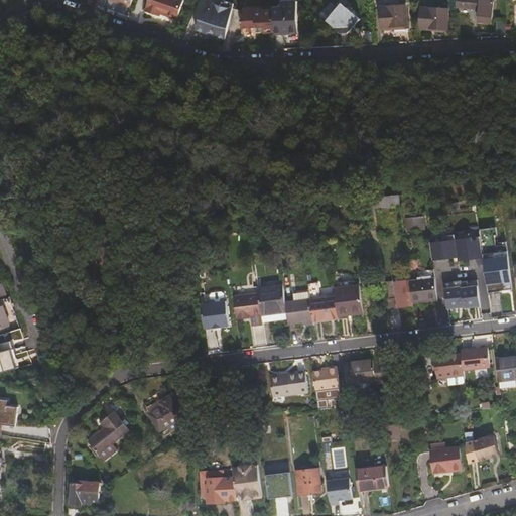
[(129,12),(133,0),(109,0),(108,5),(129,12)]
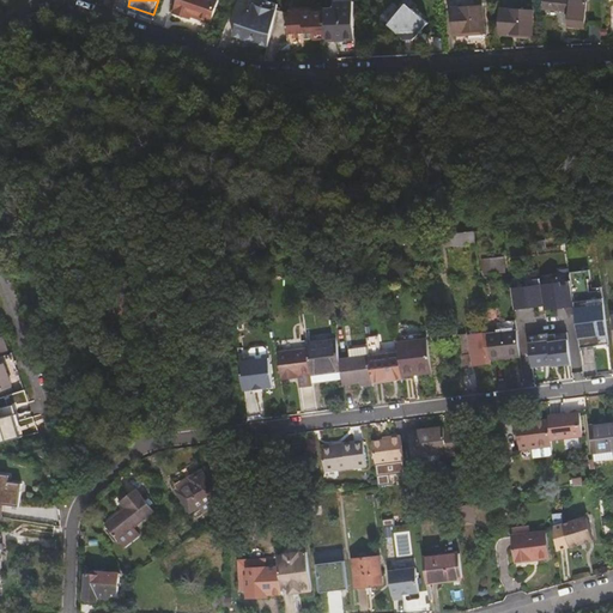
[(190,22),(198,0),(177,0),(171,18),(189,24),(190,22)]
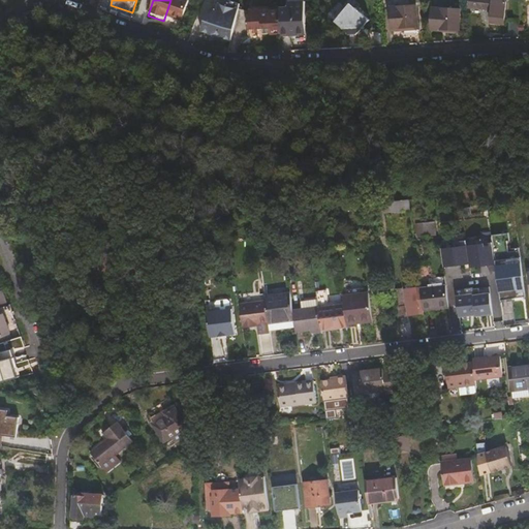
[(187,3),(179,0),(170,0),(164,19),(168,21),(180,25),(187,3)]
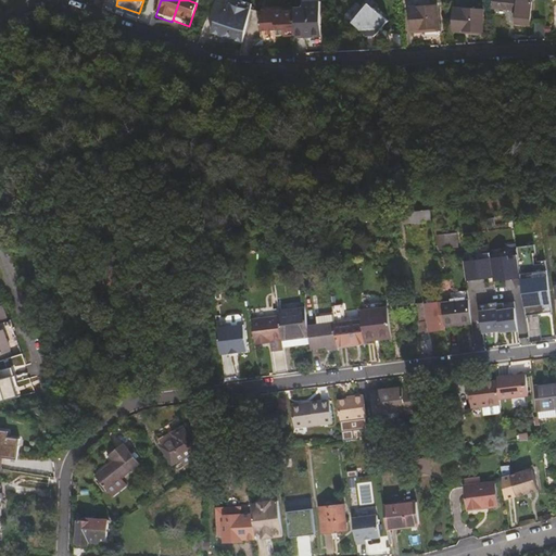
[(247,0),(216,0),(209,34),(243,42),(253,1),(247,0)]
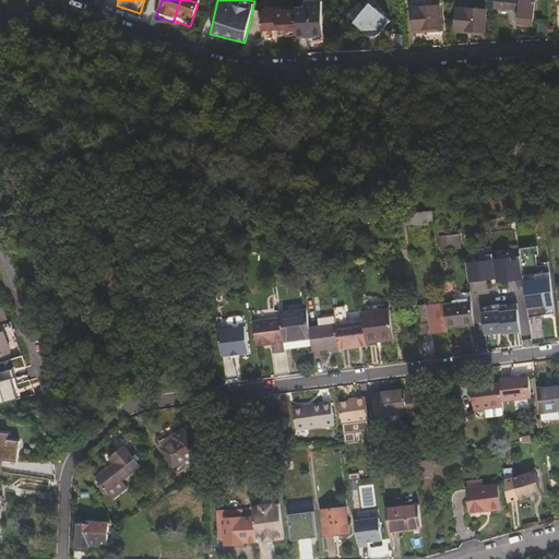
[(520,0),(496,0),(496,9),(519,12),(518,25),(532,27),(535,4),(521,2),(520,0)]
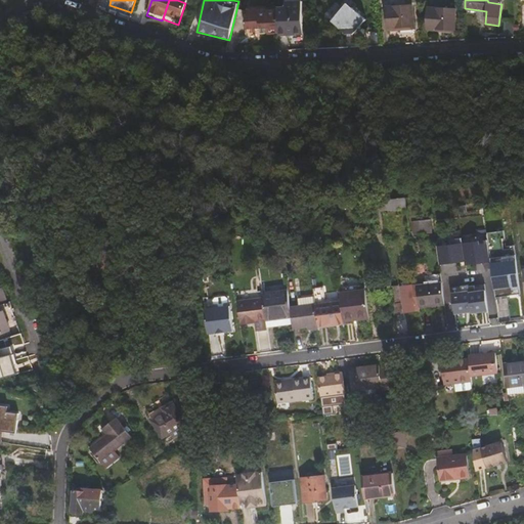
[(347,1),(340,9),(343,12),(348,17),(352,12),(356,8),(347,1)]
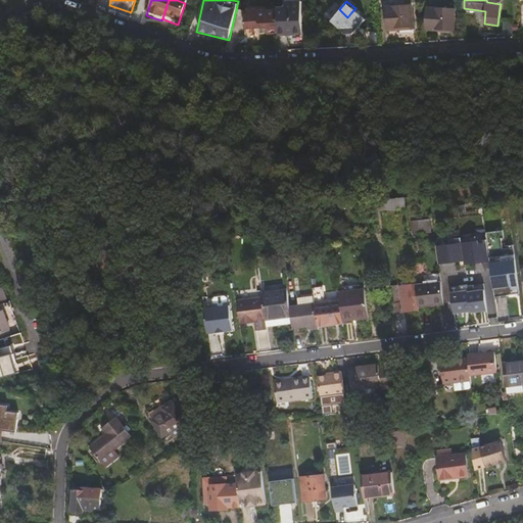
[(285,13),(277,14),(279,39),(303,40),(300,6),(284,8),(285,13)]
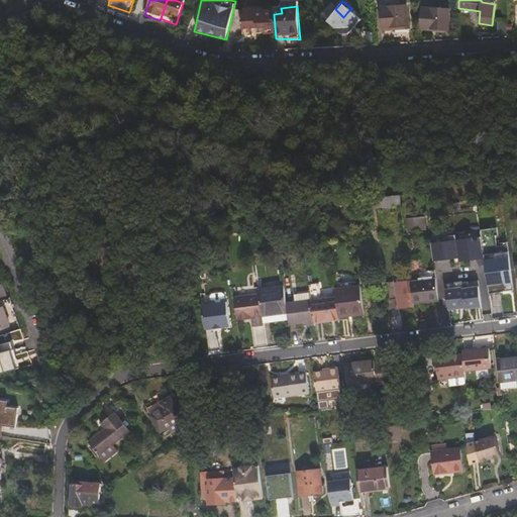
[(405,8),(379,11),(380,32),(390,31),(391,29),(406,28),(405,8)]
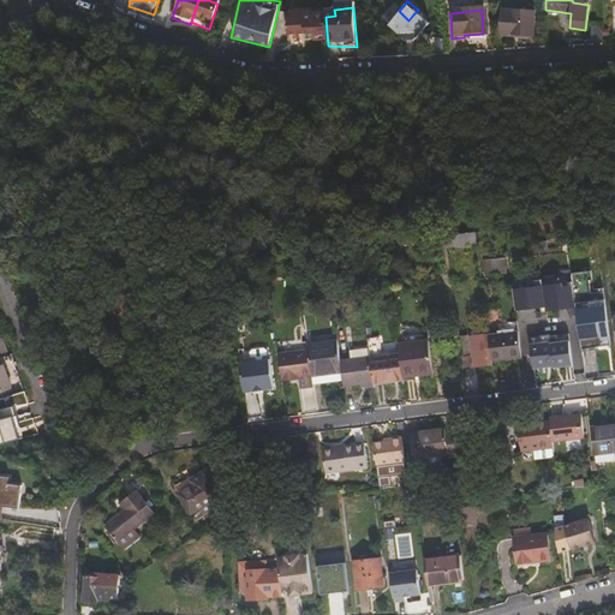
[(533,11),(500,10),(499,37),(511,37),(511,35),(532,35),(533,11)]
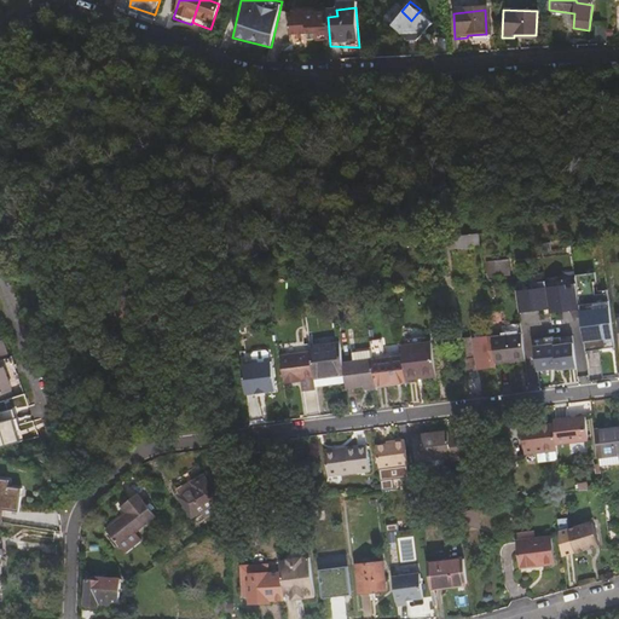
[(392,32),(409,46),(417,46),(433,28),(416,15),(411,21),(405,15),(392,32)]
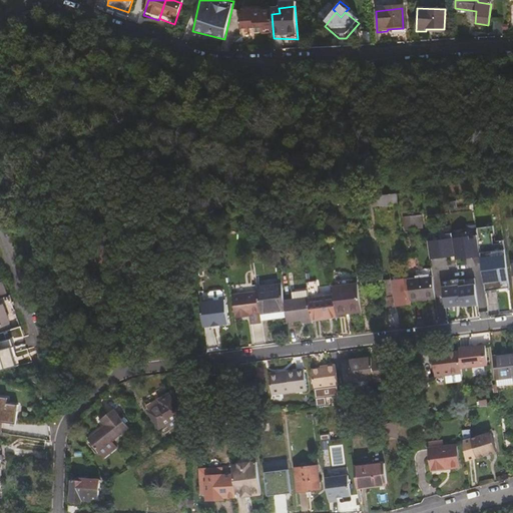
[(254,39),(274,38),(272,14),(243,16),(240,27),(241,42),(254,41),(254,39)]
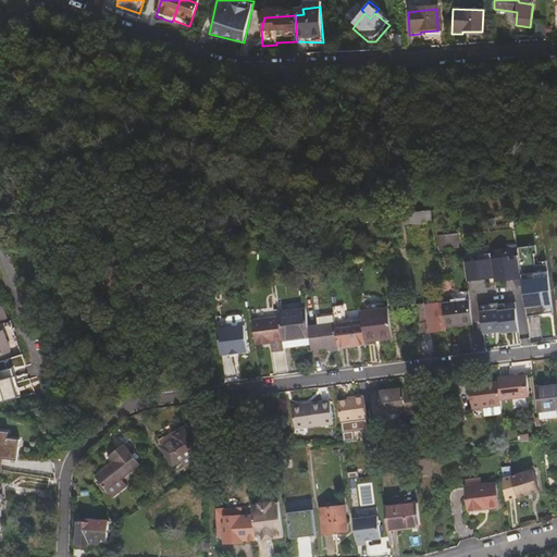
[(544,40),(543,27),(532,28),(533,41),(544,40)]
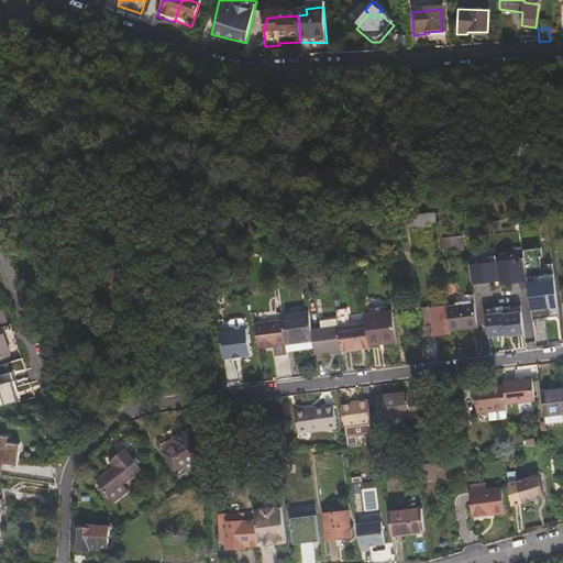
[(433,218),(406,220),(407,231),(434,229),(433,218)]
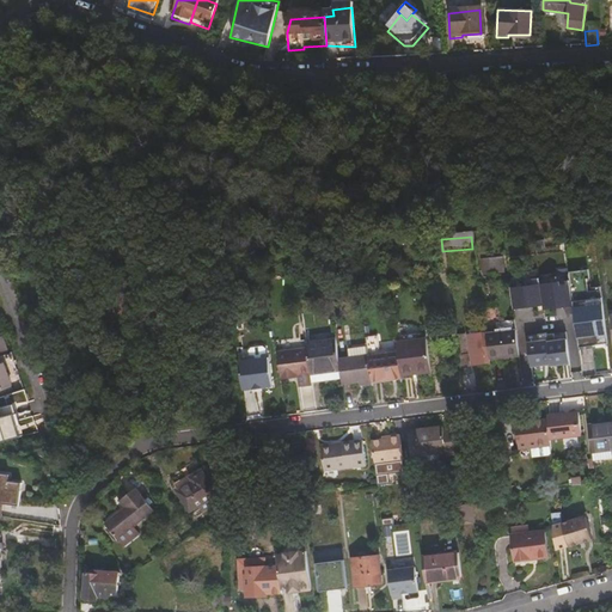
[(506,276),(503,257),(479,259),(482,279),(506,276)]
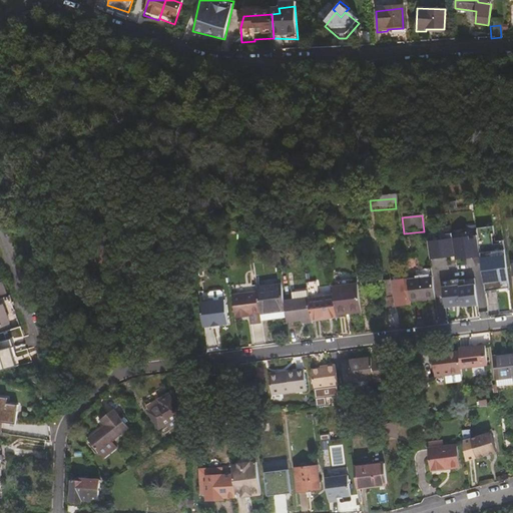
[(432,261),(482,255),(485,290),(511,287),(506,239),(495,240),(494,224),(478,226),(479,234),(454,237),(453,232),(443,233),(443,238),(429,239),(432,261)]
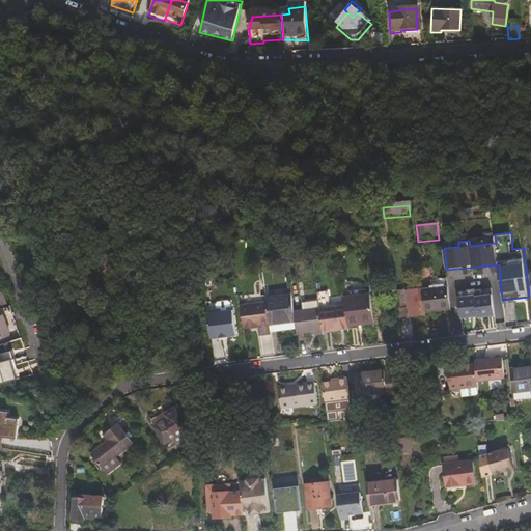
[(408,318),(423,316),(423,313),(420,291),(404,294),(403,285),(394,286),(397,304),(404,304),(408,318)]
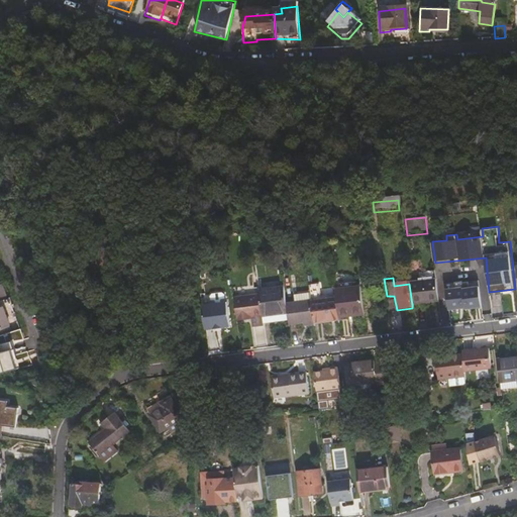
[(446,284),(449,310),(483,305),(479,279),(446,284)]
